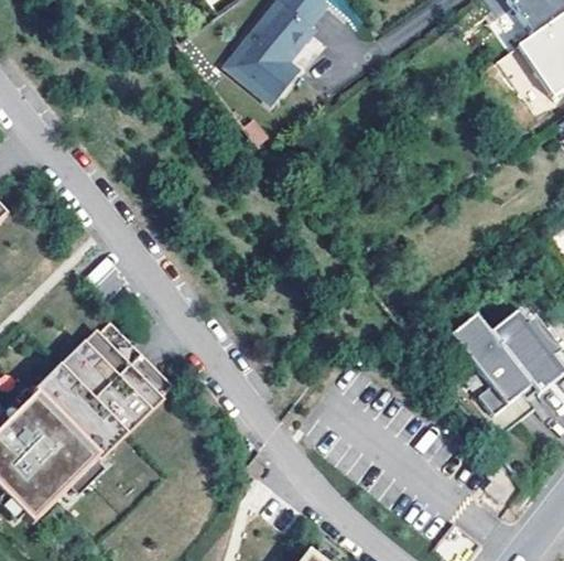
[(283,56),(306,28),(304,25),(321,4),(315,0),(273,0),(225,63),(268,97),(294,65),(283,56)]
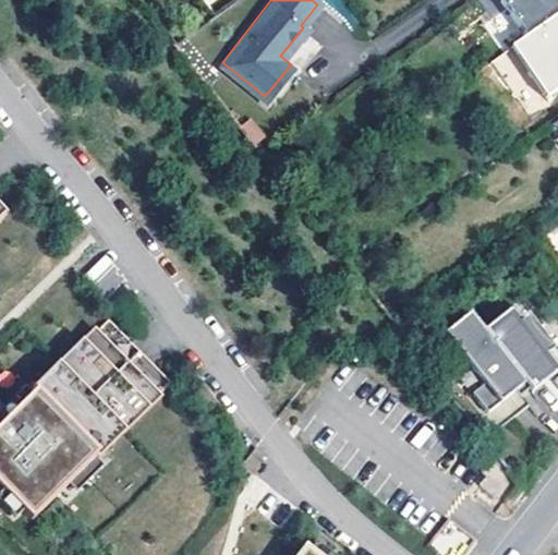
[(480,0),(493,16),(506,7),(525,34),(557,11),(557,0),(480,0)]
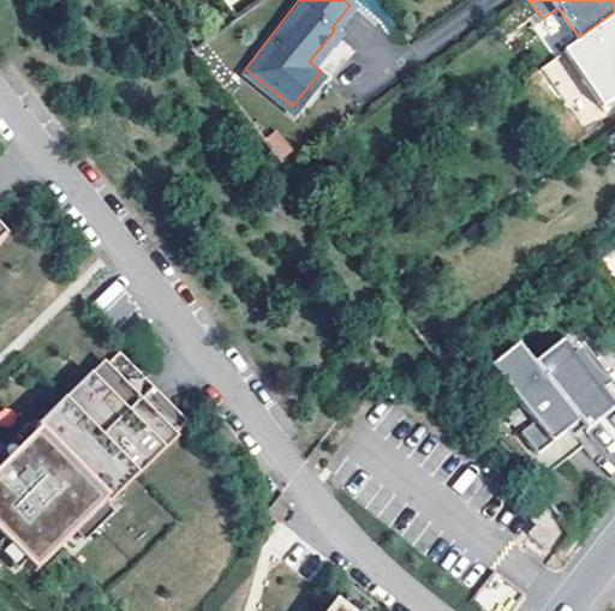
[(557,7),(543,18),(530,27),(551,57),(563,48),(568,46),(579,37),(557,7)]
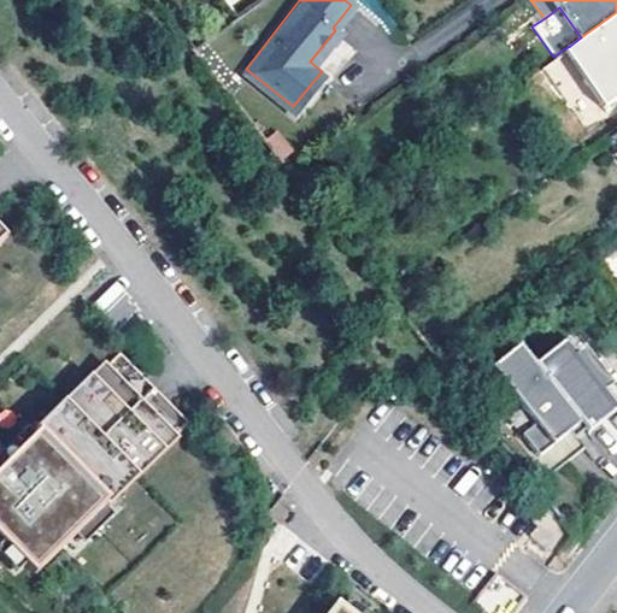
[(616,12),(581,37),(570,46),(588,72),(583,76),(604,105),(616,95),(616,12)]
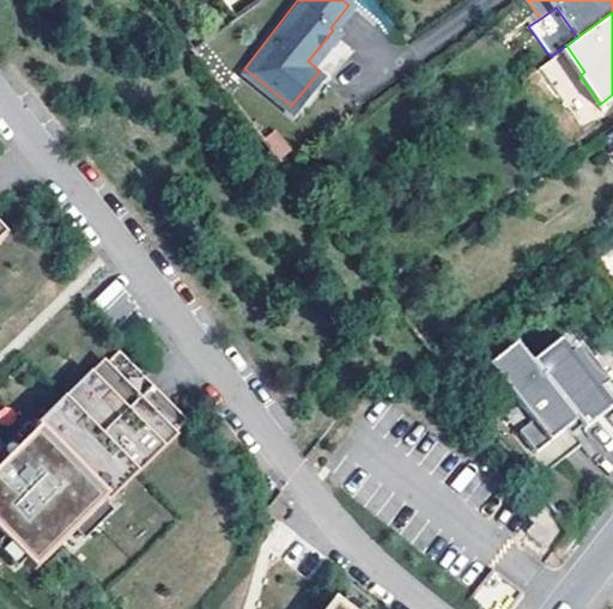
[(584,72),(566,46),(562,48),(580,75),(584,72)]
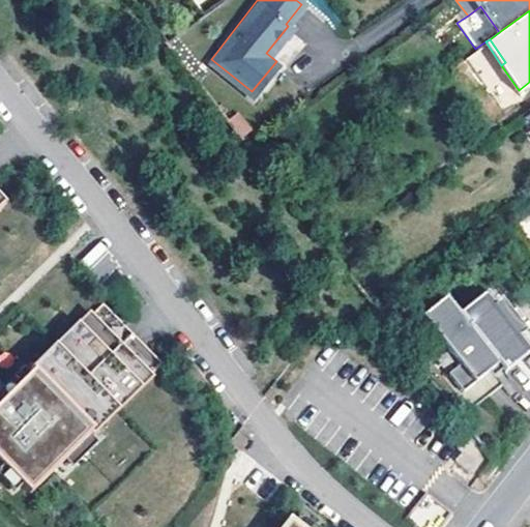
[(238,108),(227,117),(240,135),(252,125),(238,108)]
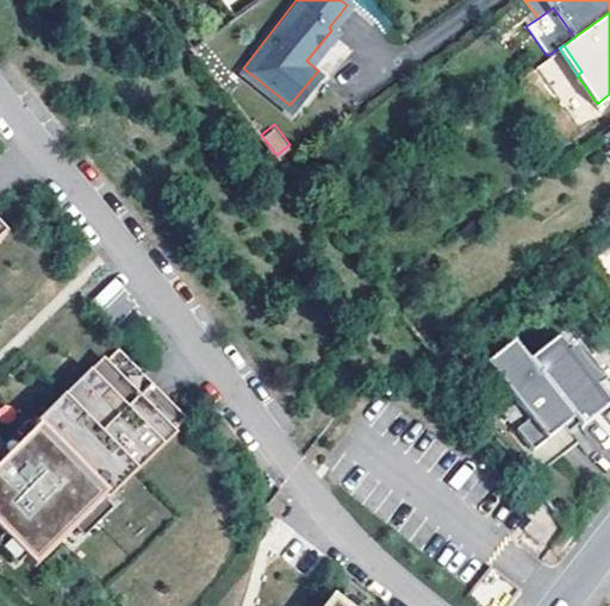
[(609,149),(595,162),(609,182),(609,149)]
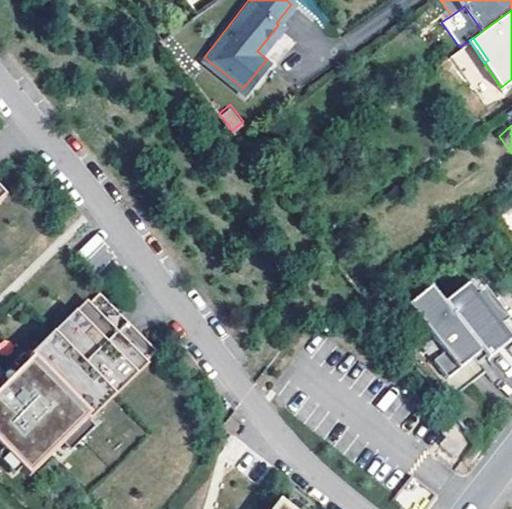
[(0,198),(8,191),(0,181),(0,198)]
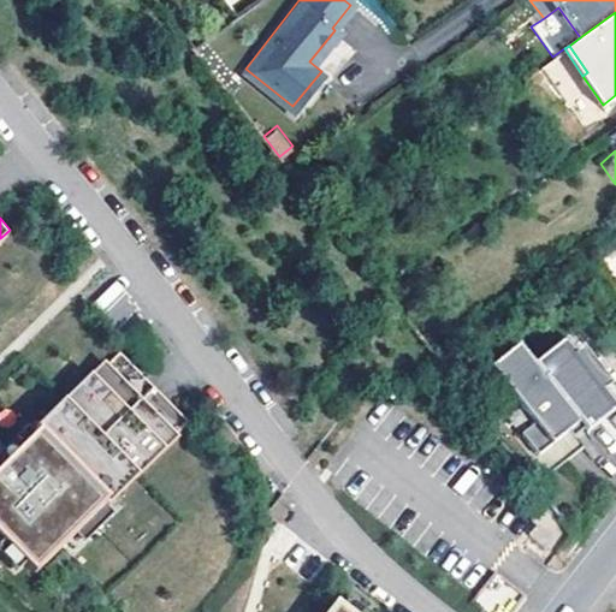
[(118,279),(95,293),(112,321),(135,307),(118,279)]
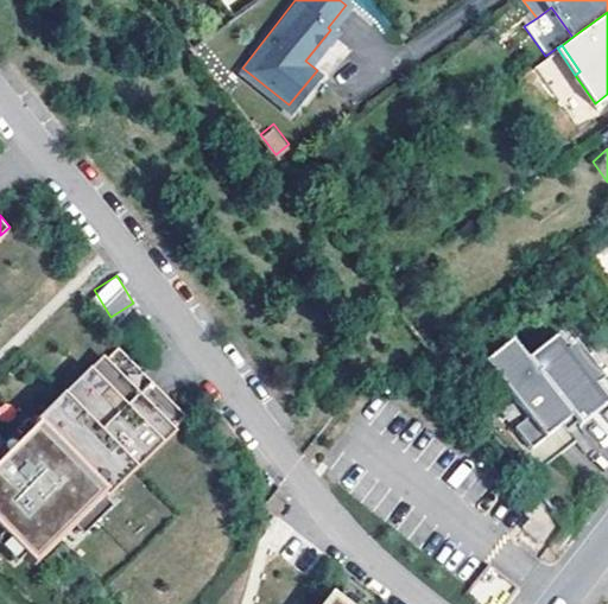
[(555,338),(526,360),(570,418),(576,426),(597,411),(603,406),(607,412),(607,368),(593,350),(582,358),(571,345),(565,351),(555,338)]
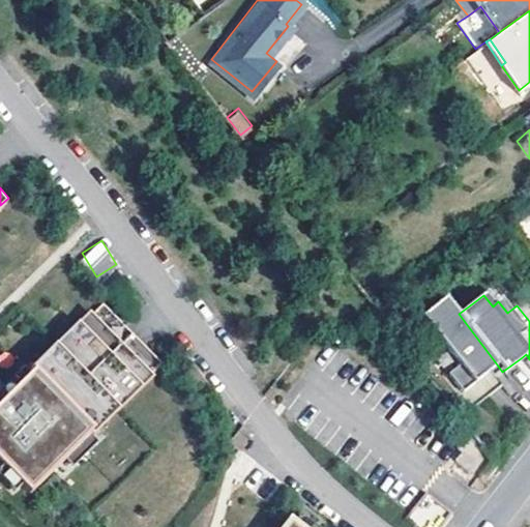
[(445,297),(419,317),(457,364),(446,373),(462,392),(471,405),(502,382),(497,376),(501,373),(502,372),(497,364),(459,314),(445,297)]
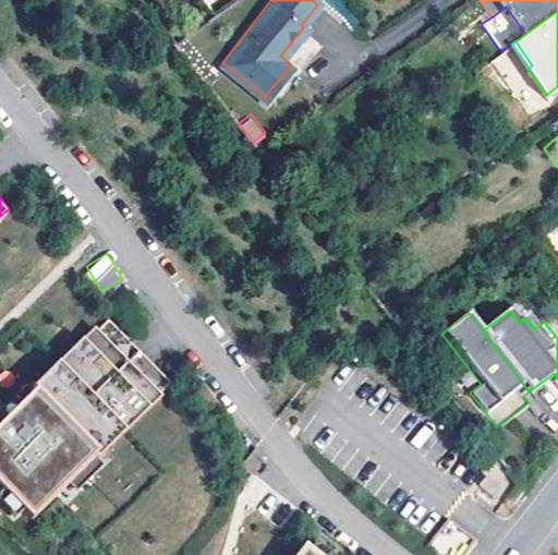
[(0,417),(0,479),(32,511),(100,446),(126,422),(149,399),(160,388),(170,379),(144,352),(108,315),(98,325),(87,335),(63,358),(38,382),(8,410),(0,417)]
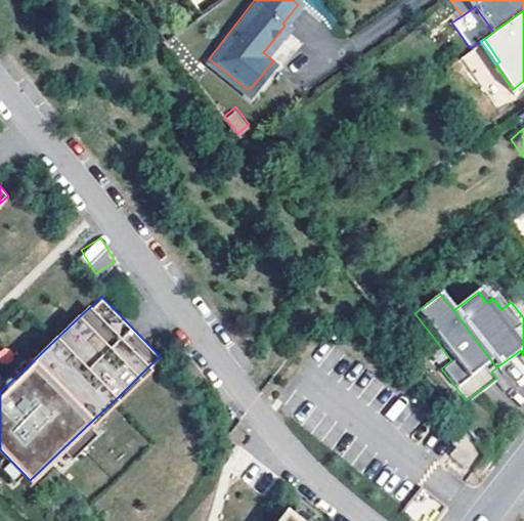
[(471,459),(456,446),(447,457),(461,469),(471,459)]
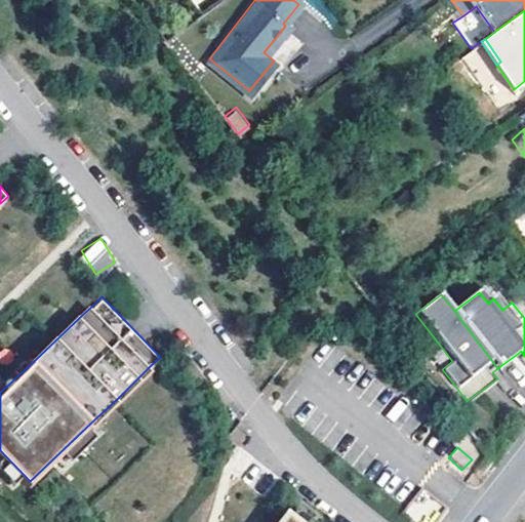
[(403,507),(415,519),(434,502),(421,488),(403,507)]
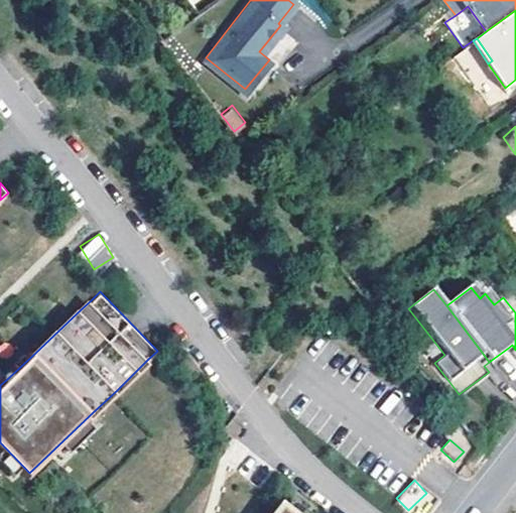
[(300,512),(284,500),(275,510),(273,512),(300,512)]
